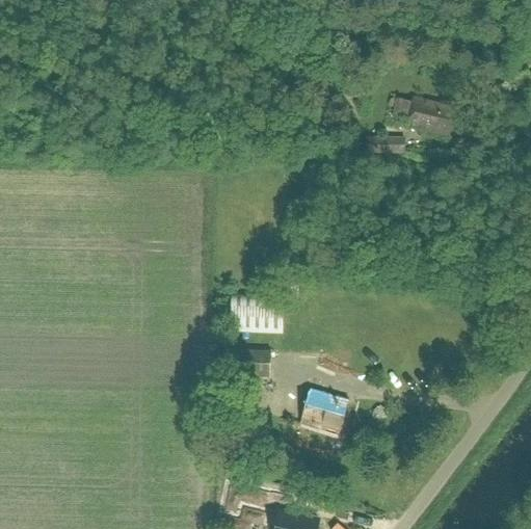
[(440,102),(412,95),(410,100),(397,96),(392,116),(405,120),(403,126),(423,131),(423,129),(450,136),(458,104),(441,99),(440,102)]
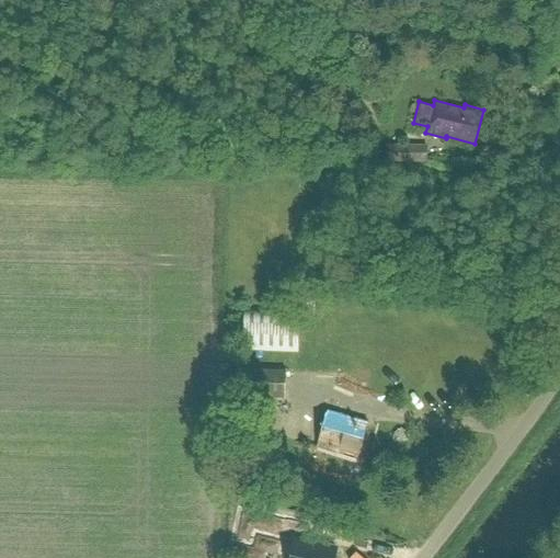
[(426,160),(426,144),(387,144),(387,160),(426,160)]
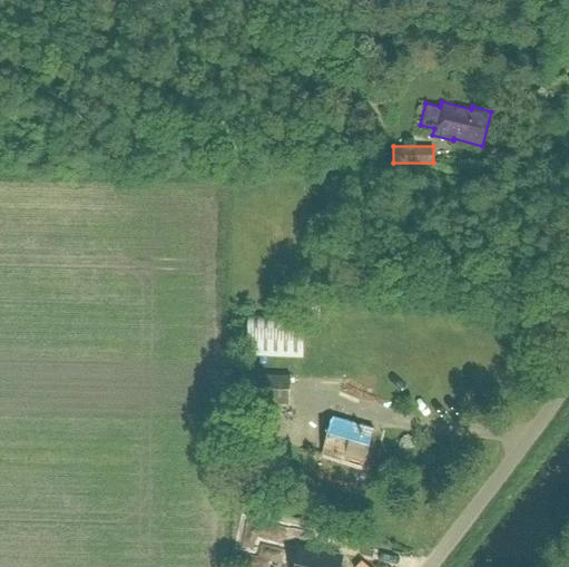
[(303,313),(247,312),(245,355),(302,357),(303,313)]
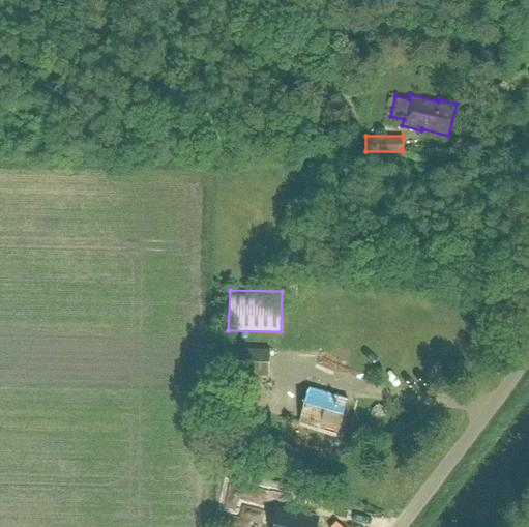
[(236,339),(226,339),(225,374),(268,375),(269,349),(236,348),(236,339)]
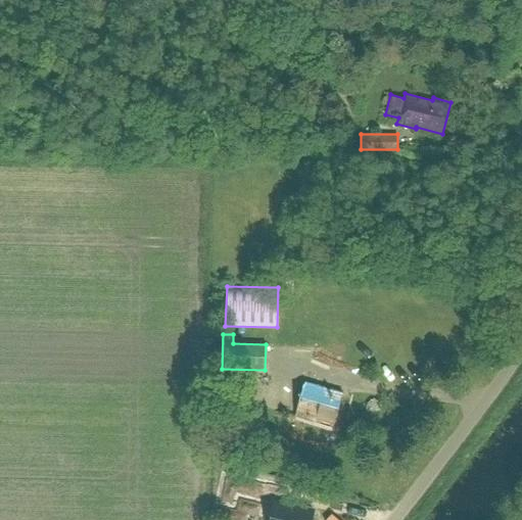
[(343,390),(305,380),(296,414),(333,425),(343,390)]
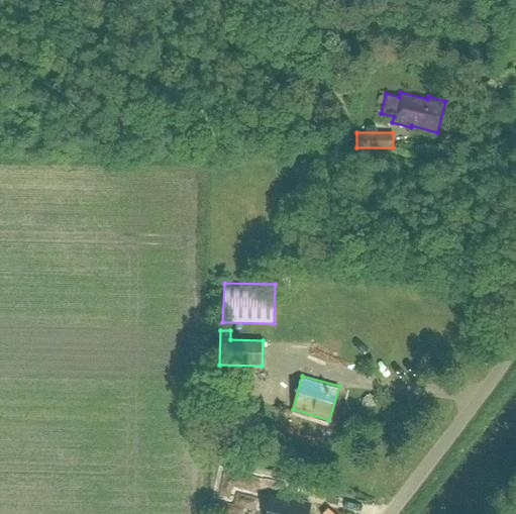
[(283,481),(255,475),(251,491),(271,495),(266,513),(305,513),(308,503),(279,497),(283,481)]
